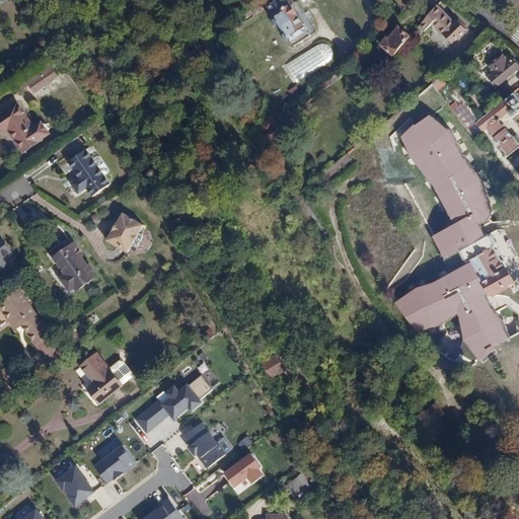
[(276,0),(271,4),(273,7),(270,10),(292,41),(298,35),(301,41),(313,31),(289,0),(276,0)]
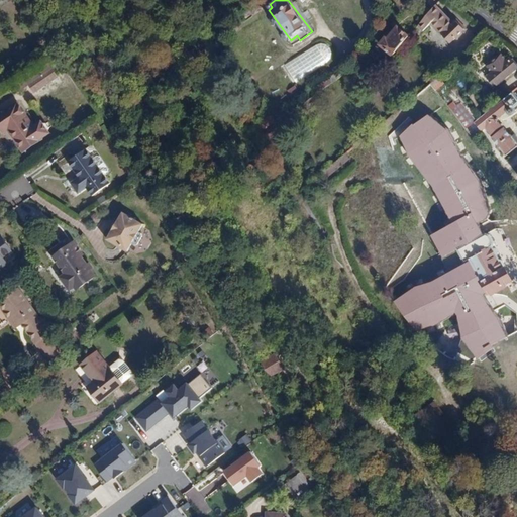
[(448,44),(463,29),(455,21),(452,24),(433,6),(432,7),(416,26),(422,31),(428,24),(448,44)]
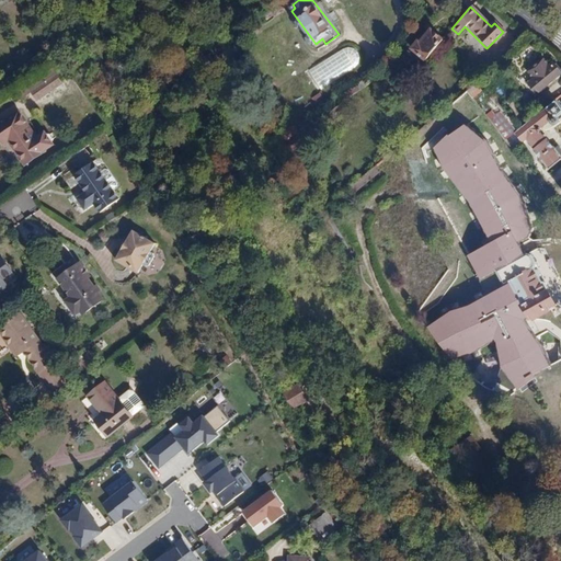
[(250,30),(247,25),(233,35),(237,38),(250,30)]
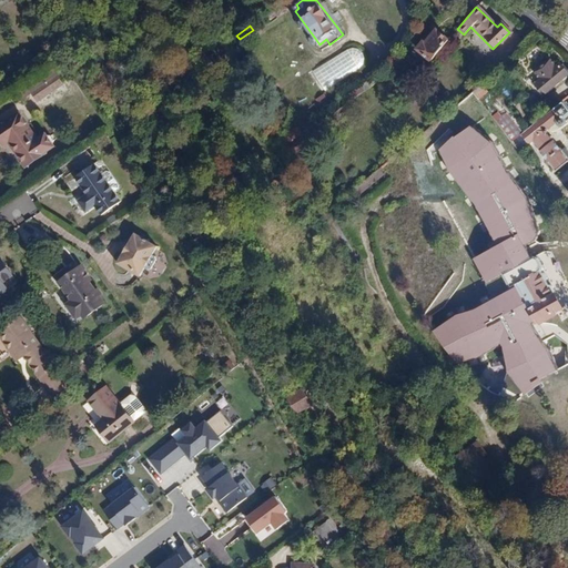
[(527,27),(515,40),(521,46),(534,32),(527,27)]
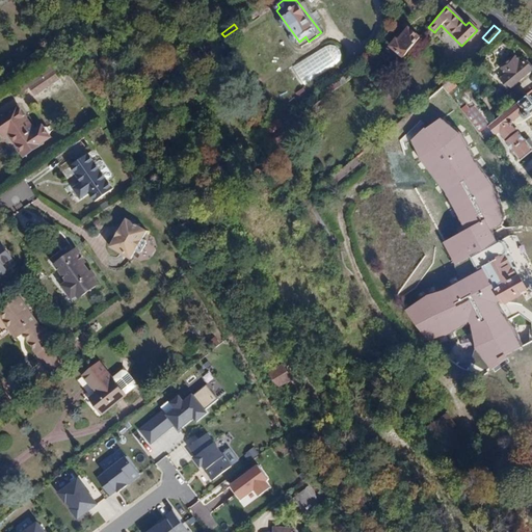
[(389,45),(402,56),(419,37),(407,27),(396,40),(394,38),(389,45)]
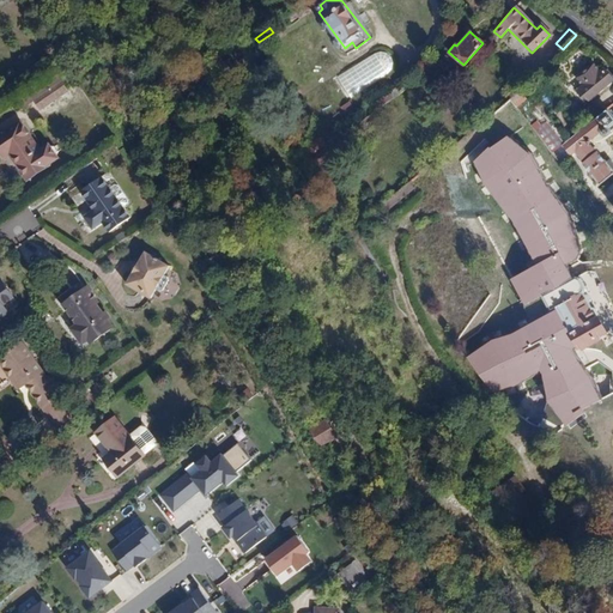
[(590,61),(568,80),(575,89),(572,90),(584,103),(612,79),(601,67),(599,70),(590,61)]
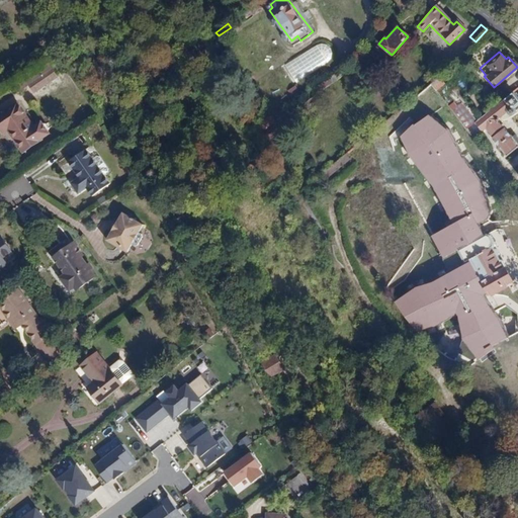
[(64,78),(58,69),(34,84),(40,93),(64,78)]
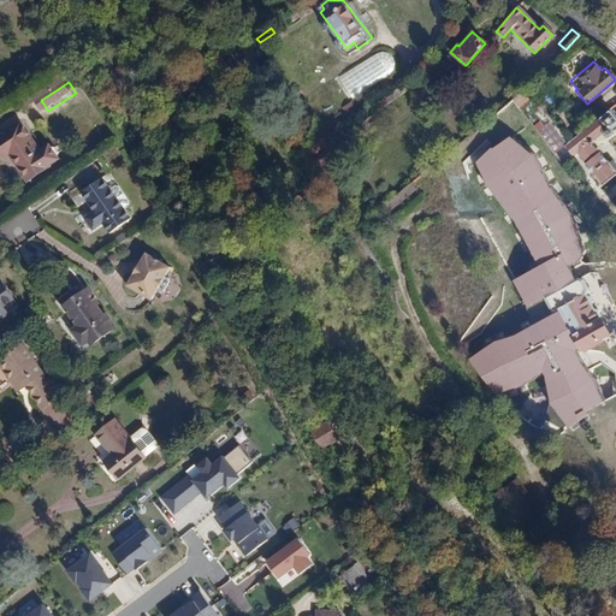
[(591,116),(597,123),(611,110),(603,106),(591,116)]
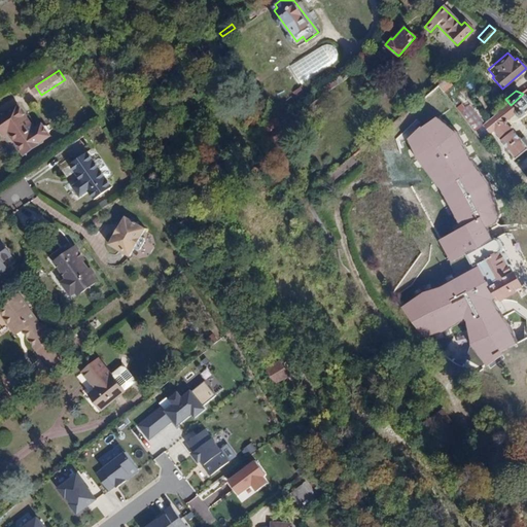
[(526,148),(521,141),(520,141),(510,128),(511,123),(521,113),(524,117),(526,113),(526,112),(525,110),(526,108),(526,99),(524,96),(492,121),(498,131),(496,133),(511,150),(507,152),(516,164),(526,155),(526,148)]
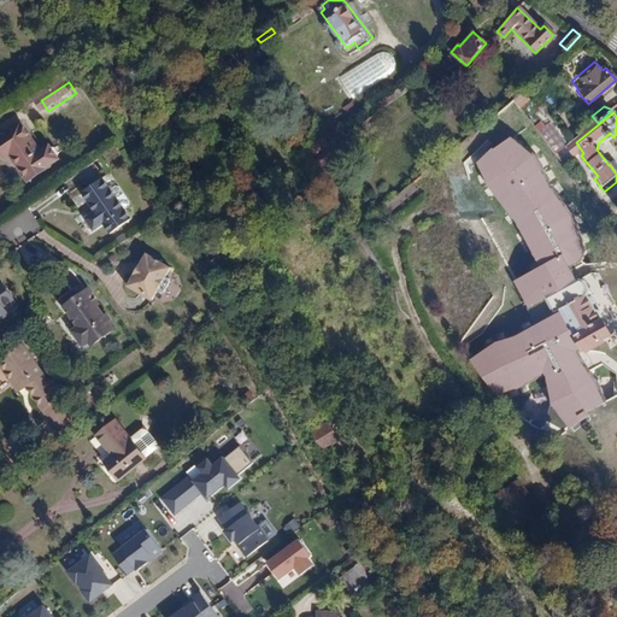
[(7,154),(24,183),(45,171),(28,142),(30,141),(21,127),(0,139),(0,151),(4,157),(7,154)]
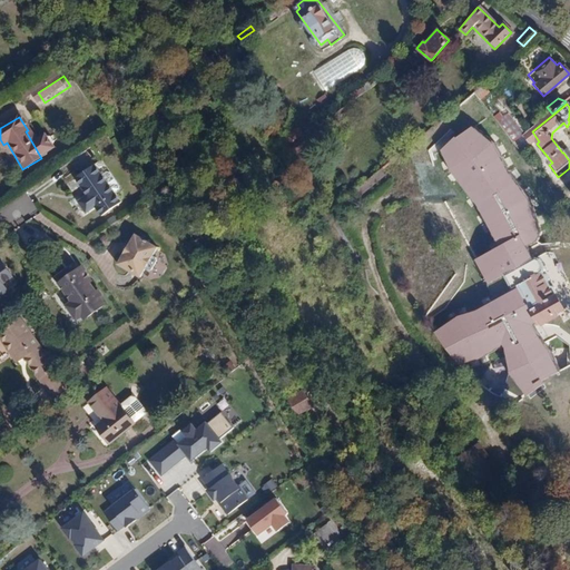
[(283,134),(290,144),(302,136),(294,126),(283,134)]
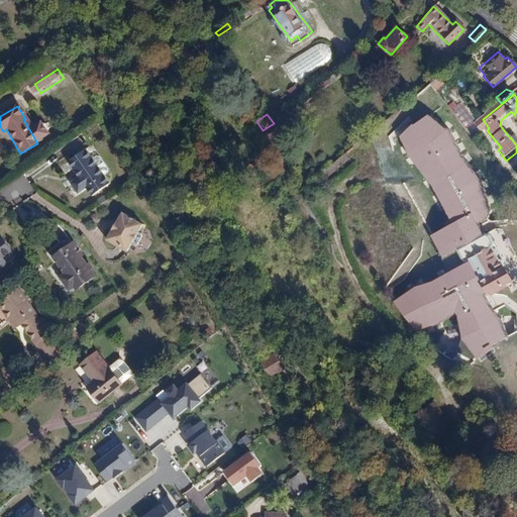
[(426,115),(396,136),(419,170),(451,224),(426,235),(438,257),(482,236),(476,224),(481,220),(488,214),(475,179),(448,134),(426,115)]
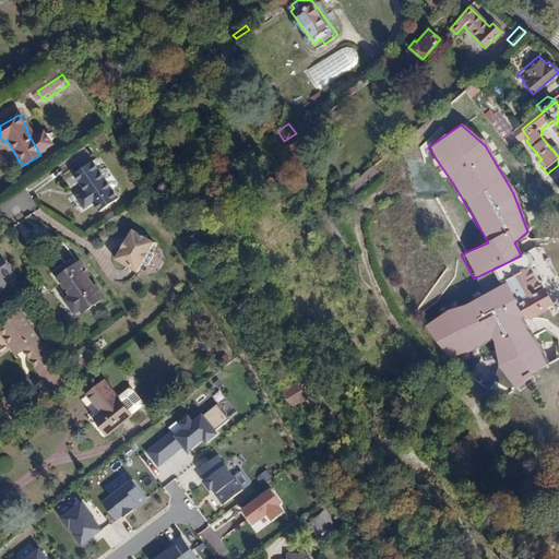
[(198,132),(189,137),(195,152),(205,147),(198,132)]
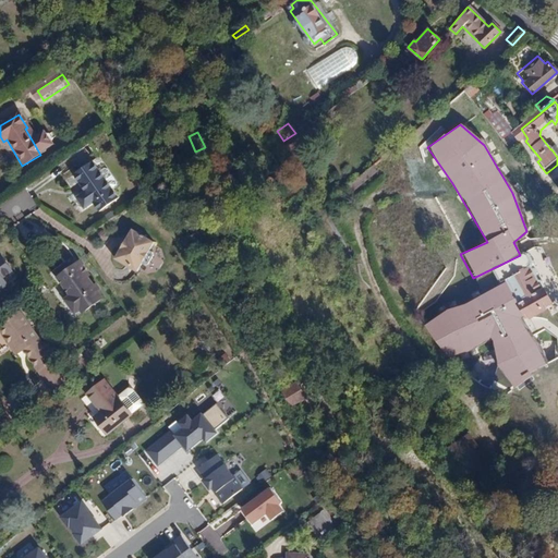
[(301,141),(295,133),(283,141),(282,142),(287,152),(301,141)]
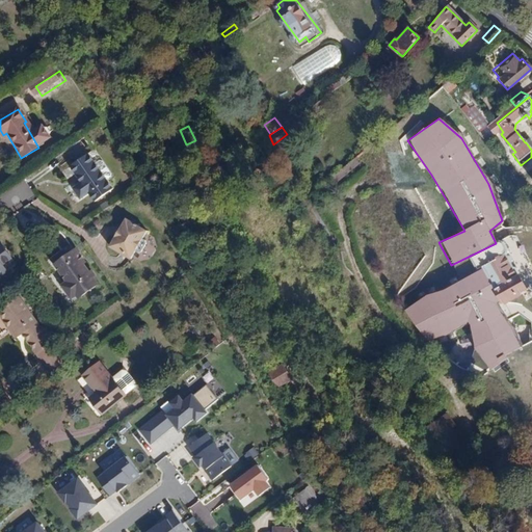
[(109,186),(89,158),(71,170),(82,187),(74,192),(81,204),(89,197),(90,198),(109,186)]
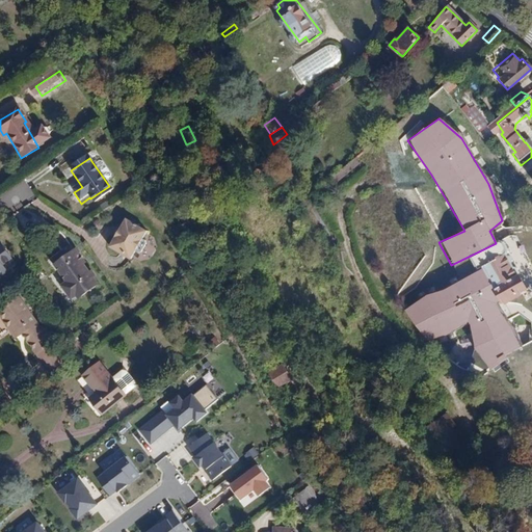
[(147,231),(125,218),(107,247),(129,260),(141,239),(147,231)]
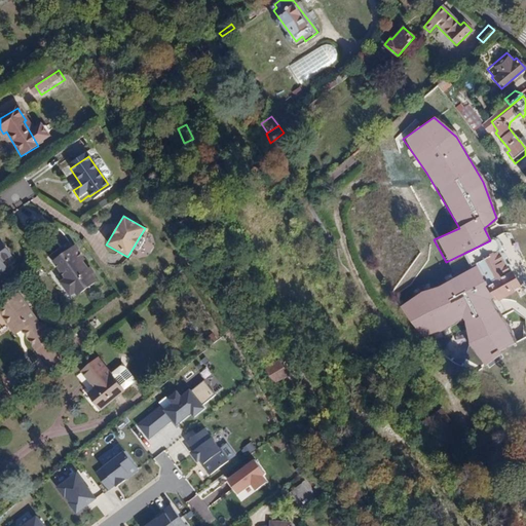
[(0,271),(5,268),(4,266),(1,261),(10,255),(0,239),(0,271)]
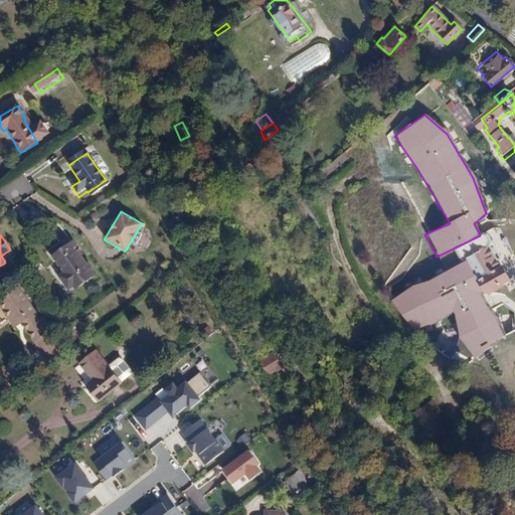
[(93,279),(88,272),(91,270),(88,266),(86,268),(78,258),(81,256),(75,247),(73,249),(70,245),(52,259),(64,276),(60,279),(68,290),(72,288),(74,291),(93,279)]
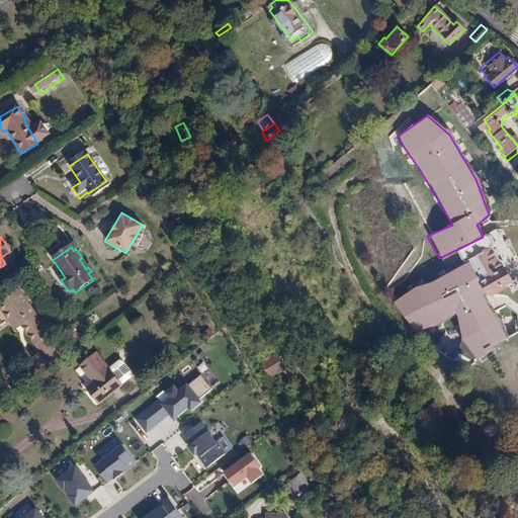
[(459,344),(473,360),(507,338),(497,317),(488,303),(483,294),(512,284),(489,249),(393,300),(415,333),(454,317),(459,344)]
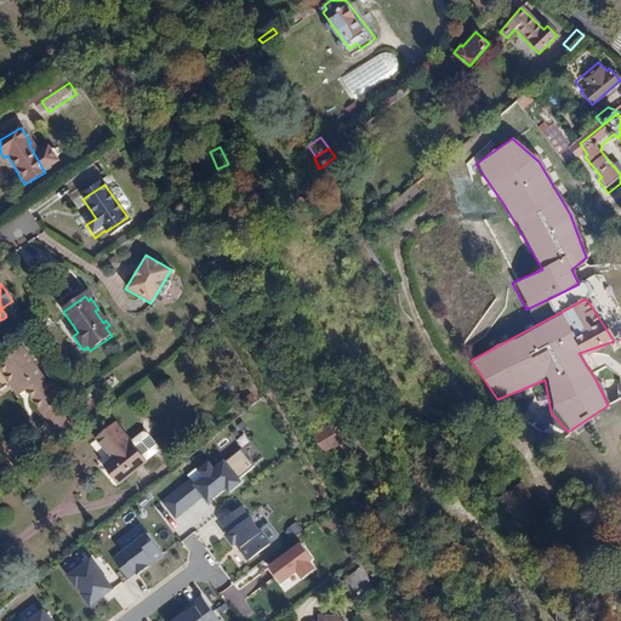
[(56,402),(22,352),(0,365),(0,371),(17,396),(24,391),(39,414),(56,402)]
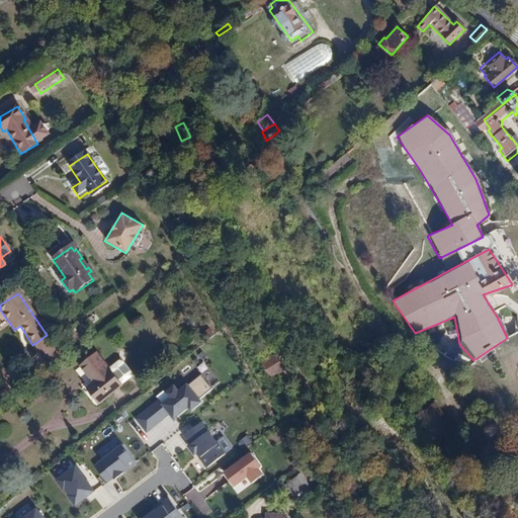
[(278,352),(263,361),(272,375),(286,367),(278,352)]
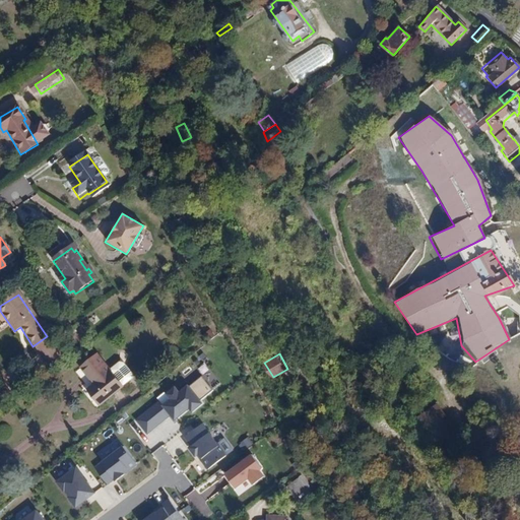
[(122,392),(98,362),(82,375),(94,390),(88,396),(101,410),(122,392)]
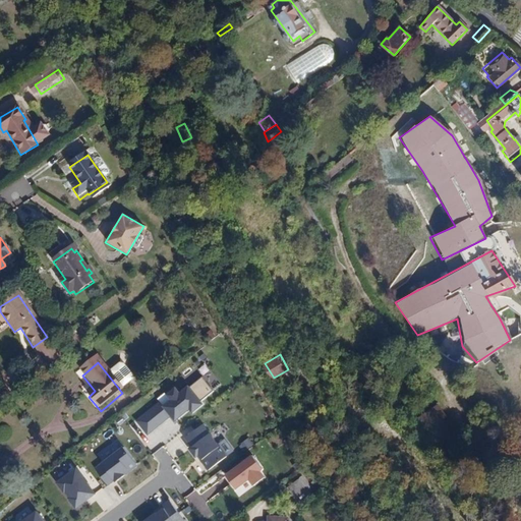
[(169,417),(174,422),(187,410),(190,414),(203,404),(180,378),(154,399),(156,401),(169,417)]
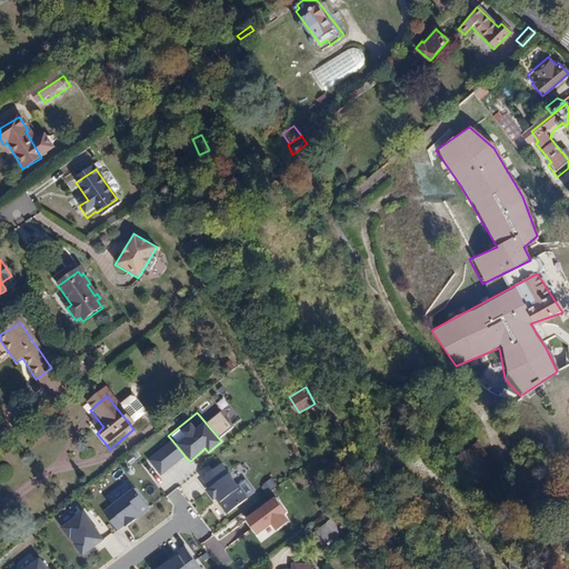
[(170,438),(147,459),(162,476),(185,456),(170,438)]
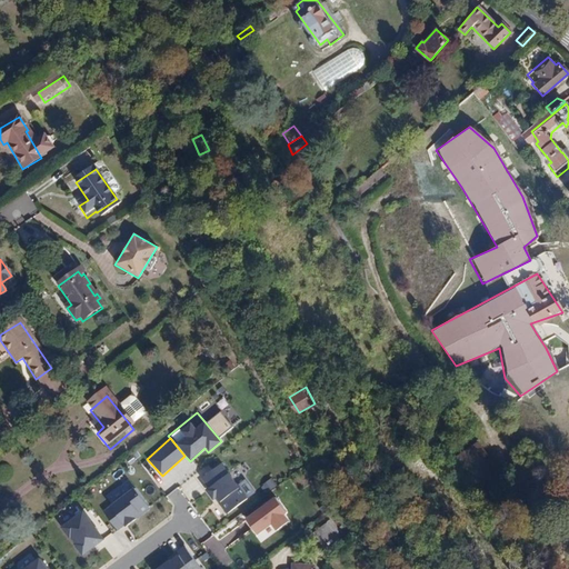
[(215,500),(226,513),(247,498),(218,459),(196,476),(205,488),(202,489),(212,502),(215,500)]
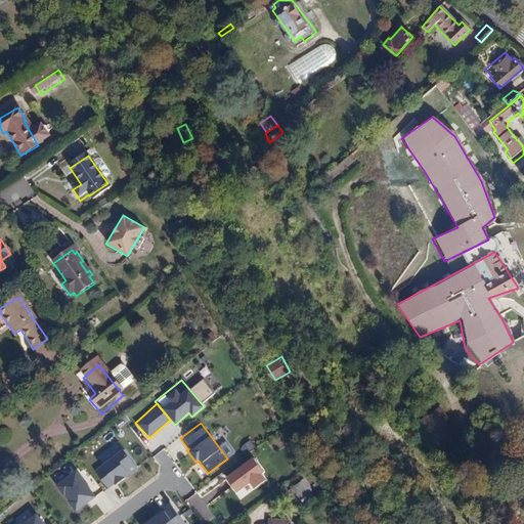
[(427,423),(420,428),(434,448),(441,443),(427,423)]
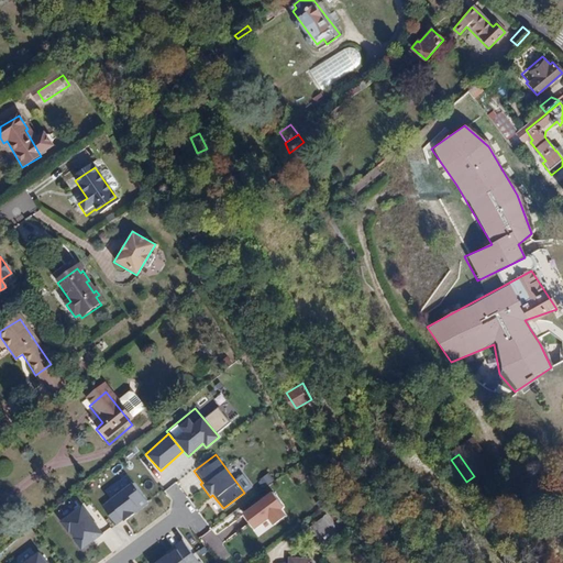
[(146,505),(132,484),(100,506),(114,527),(146,505)]
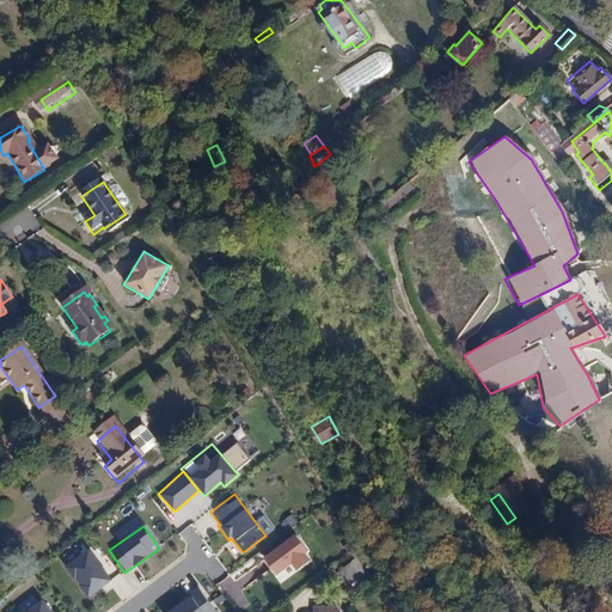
[(297,571),(310,561),(304,551),(306,550),(294,532),(262,556),(275,575),(291,563),(297,571)]
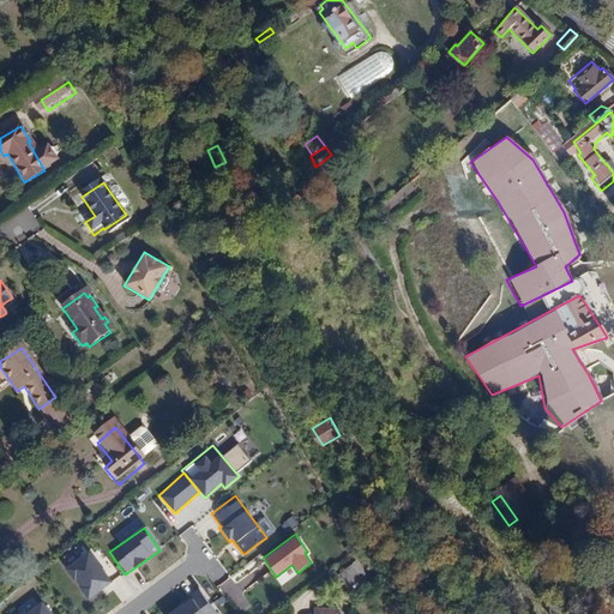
[(86,599),(112,582),(89,551),(65,567),(86,599)]
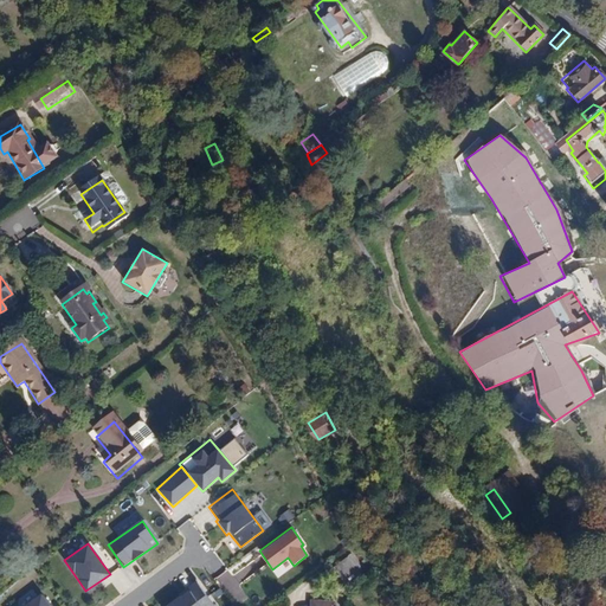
[(366,582),(353,565),(339,575),(353,593),(366,582)]
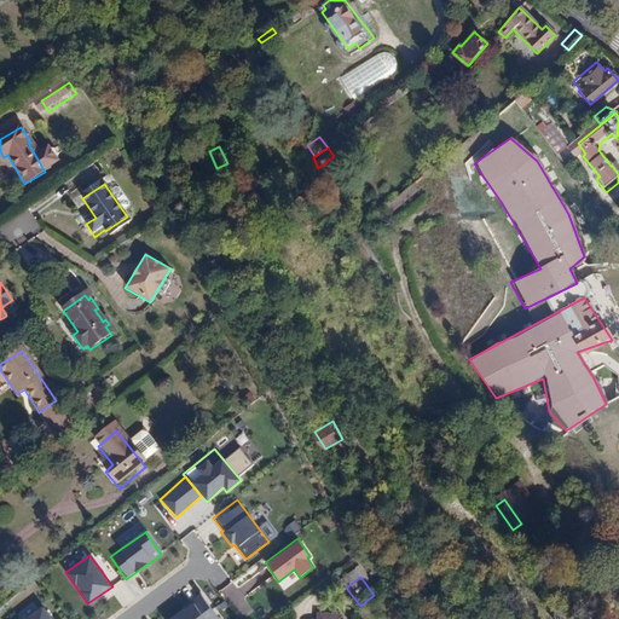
[(169,618),(218,618),(202,596),(200,597),(169,618)]
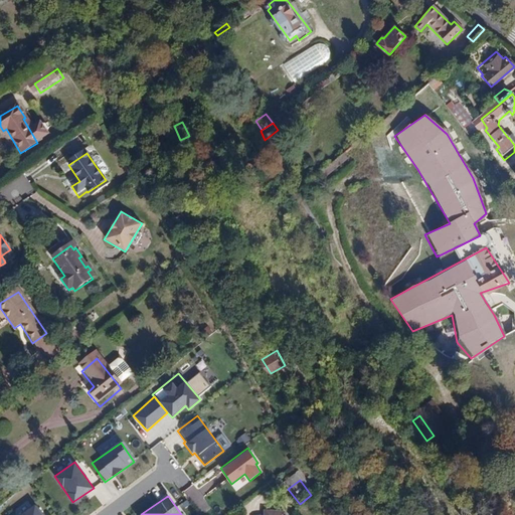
[(41,514),(34,505),(20,514),(41,514)]
